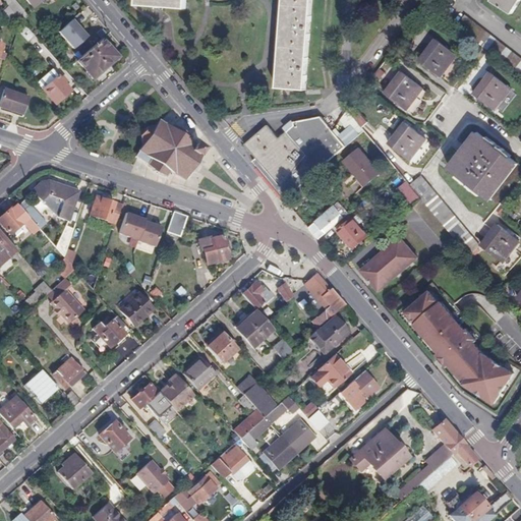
[(1,0),(8,6),(17,17),(22,12),(12,0),(1,0)]
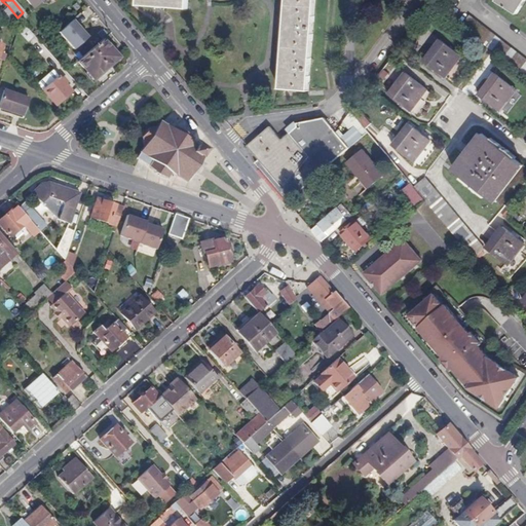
[(188,0),(144,0),(144,7),(187,10),(188,0)]
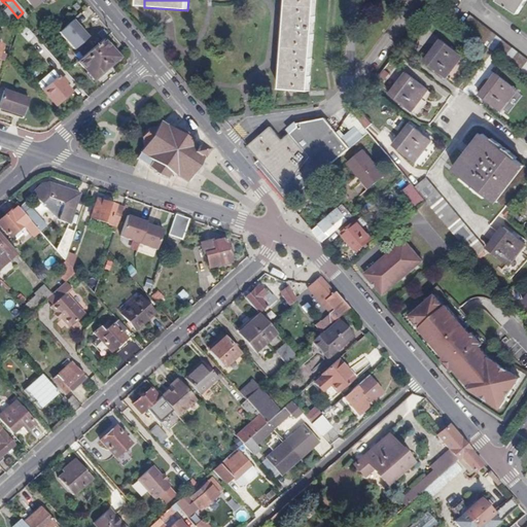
[(315,0),(286,0),(280,89),(310,91),(315,0)]
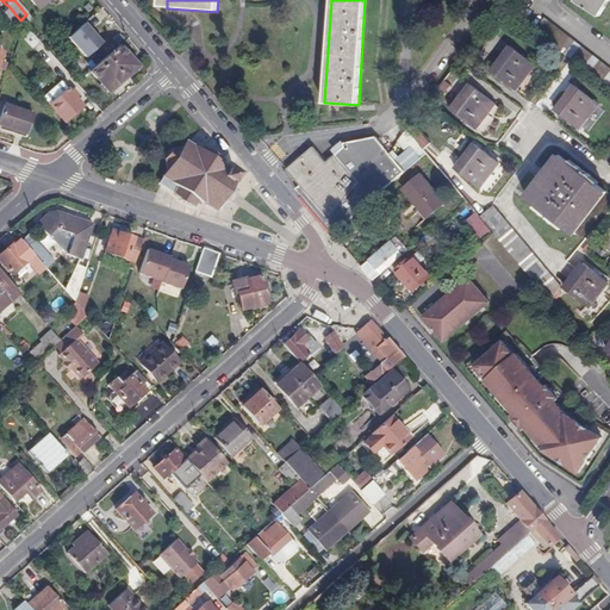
[(500,6),(503,7),(508,0),(487,0),(498,10),(500,6)]
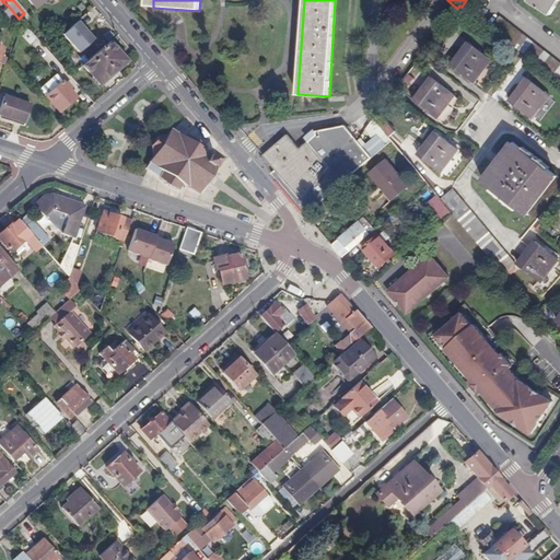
[(559,0),(528,0),(528,1),(550,15),(559,0)]
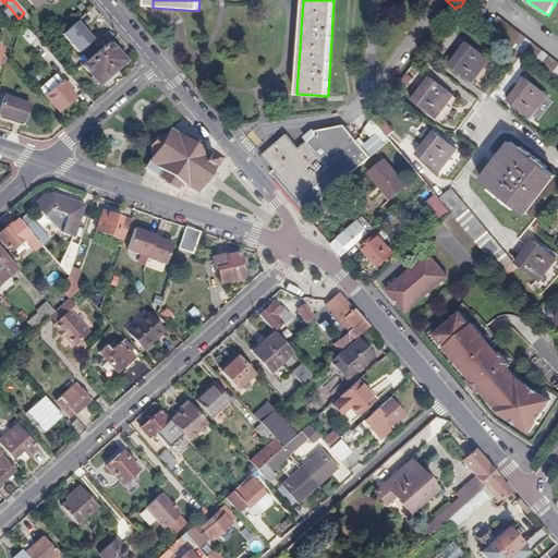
[(22,23),(19,19),(9,7),(1,13),(11,25),(19,23),(22,23)]
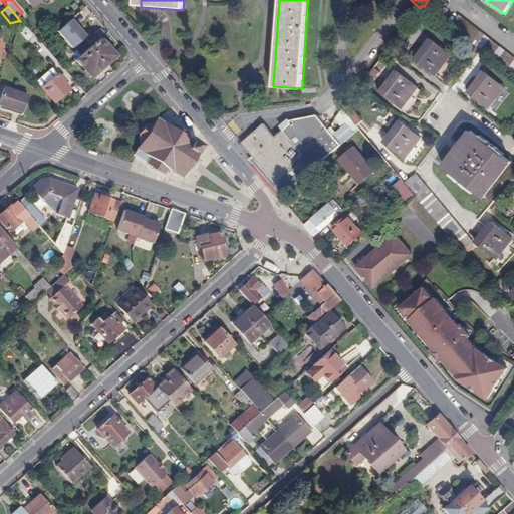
[(513,59),(458,16),(450,26),(513,75),(513,59)]
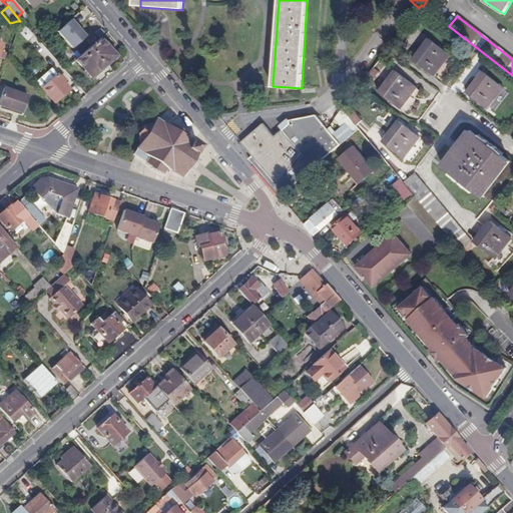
[(57,32),(72,48),(86,36),(71,20),(57,32)]
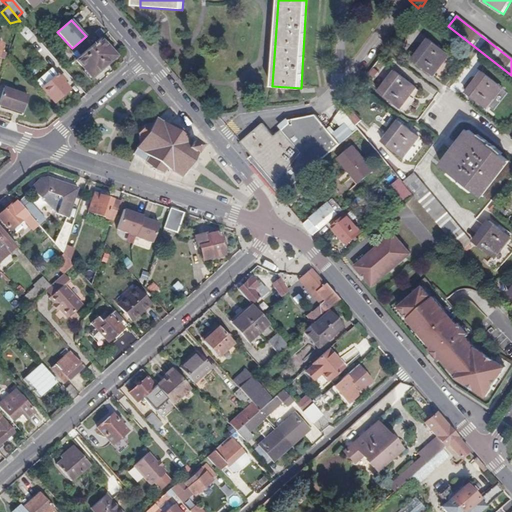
[(28,41),(34,36),(25,25),(19,31),(28,41)]
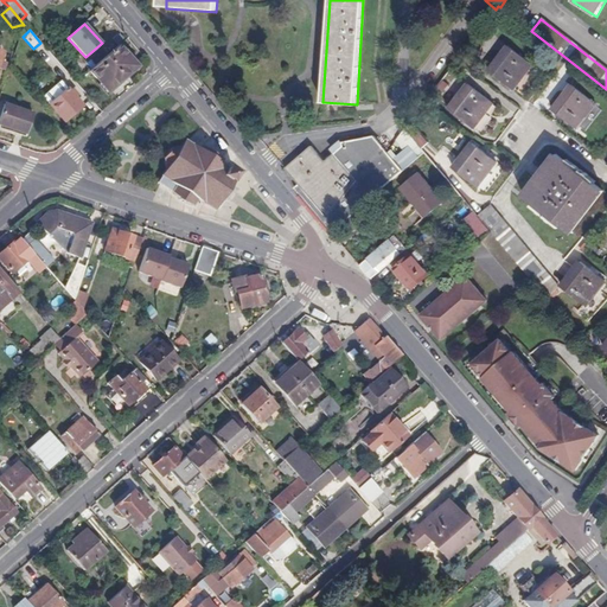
[(136,66),(119,46),(90,71),(107,91),(136,66)]
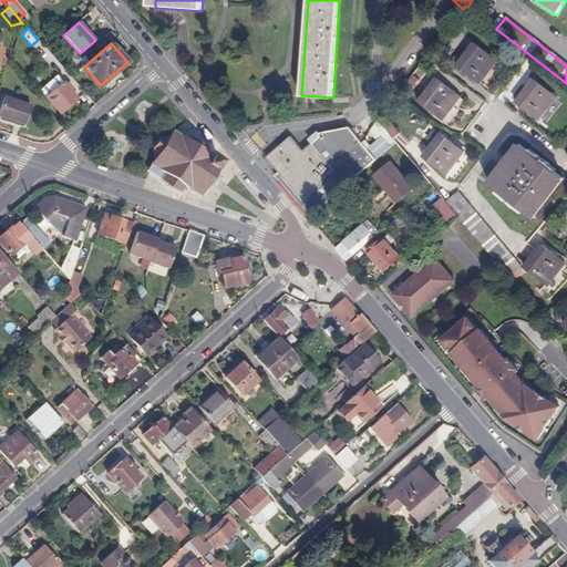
[(457,66),(481,84),(498,60),(475,43),(457,66)]
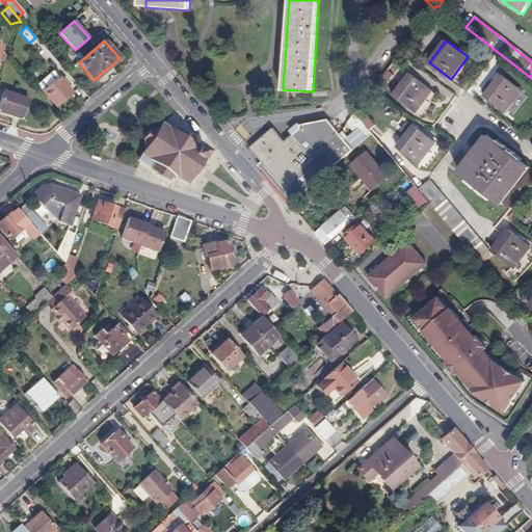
[(56,107),(72,94),(60,79),(57,80),(52,74),(37,87),(56,107)]
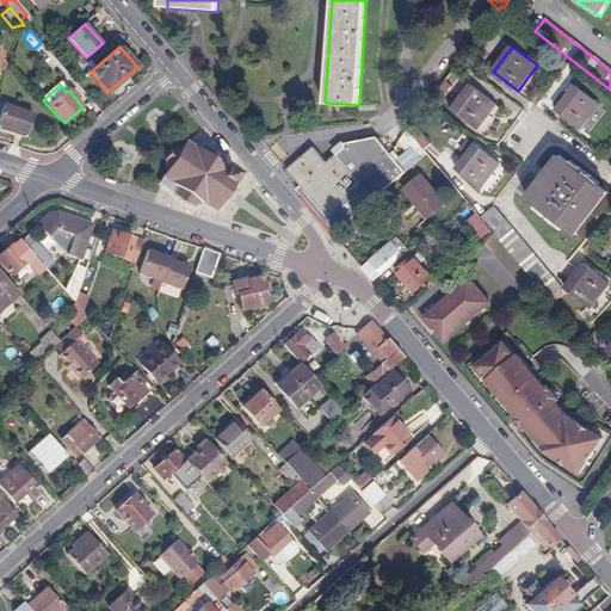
[(477,129),(497,104),(471,85),(452,110),(477,129)]
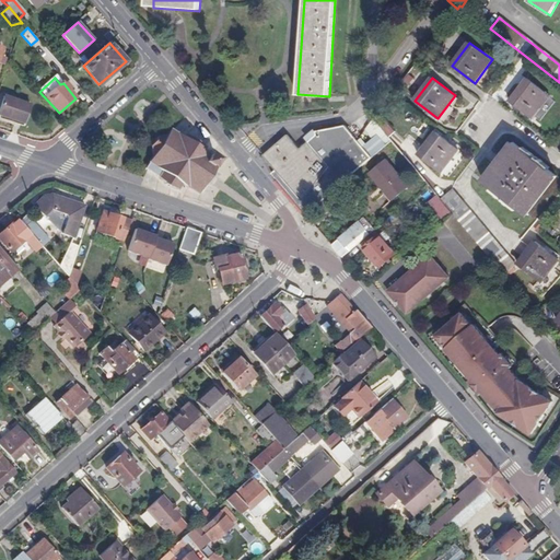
[(534,120),(551,98),(528,79),(511,102),(534,120)]
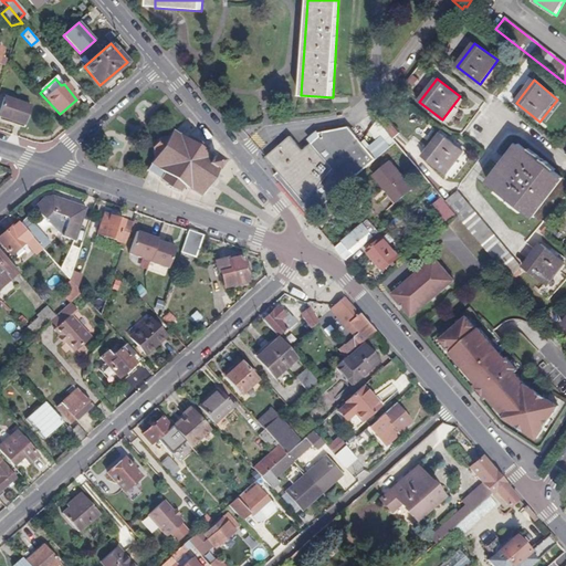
[(0,116),(24,125),(31,106),(6,96),(0,112),(0,116)]
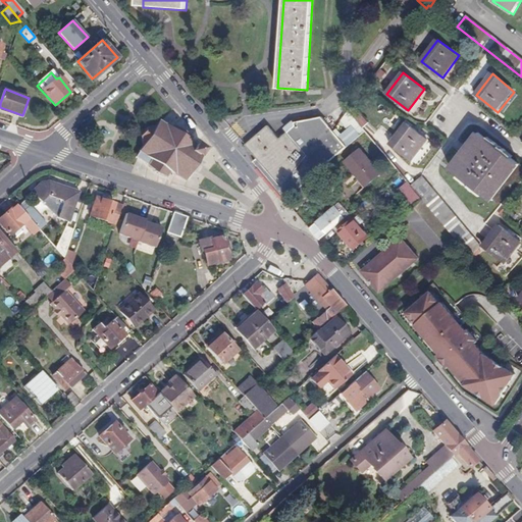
[(348,111),(358,123),(363,128),(368,123),(353,104),(348,111)]
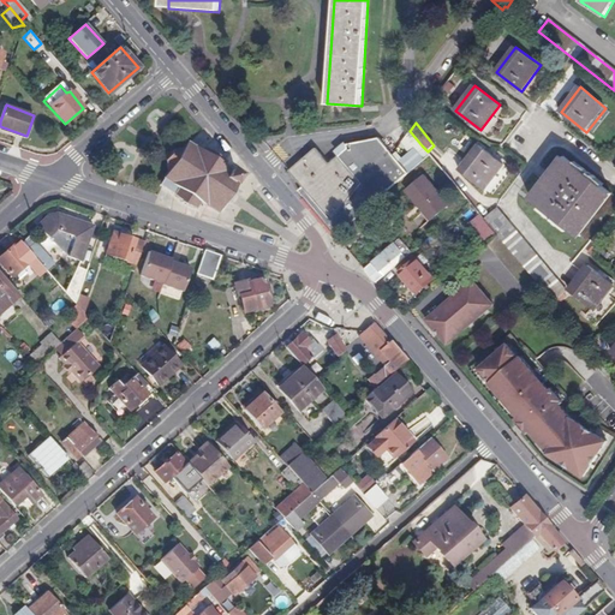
[(299,190),(336,234),(412,171),(394,150),(389,144),(381,137),(370,139),(348,145),(350,148),(330,165),(316,149),(290,172),(304,186),(299,190)]
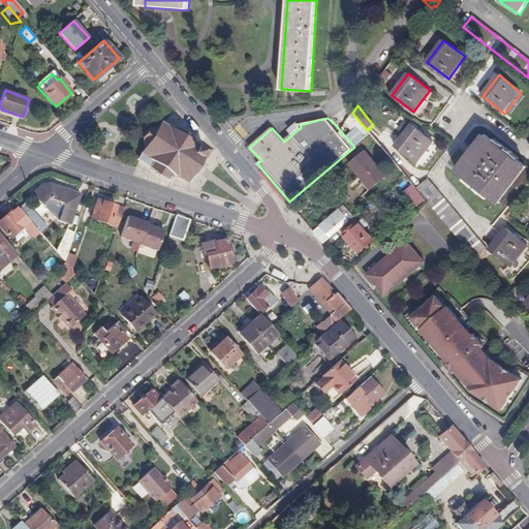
[(152,170),(158,177),(168,181),(172,175),(179,179),(180,178),(187,182),(190,178),(192,178),(197,168),(208,153),(198,148),(199,147),(193,143),(194,139),(177,128),(175,131),(161,123),(157,129),(148,130),(143,138),(146,148),(137,160),(152,168),(152,170)]
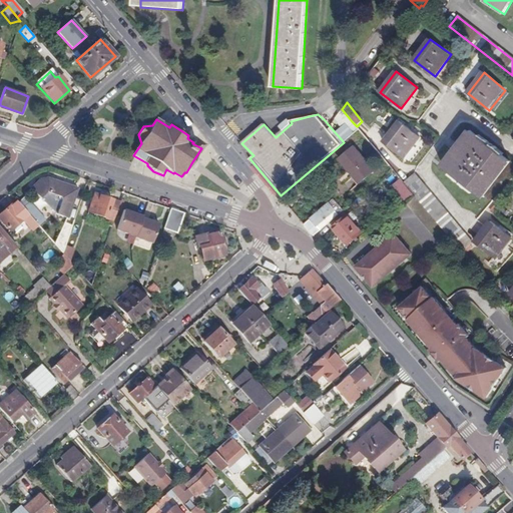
[(345,127),(352,135),(359,129),(357,126),(352,121),(345,127)]
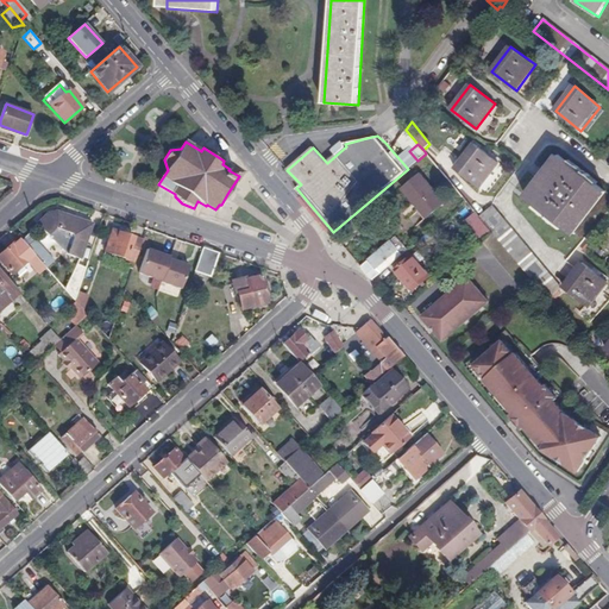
[(479,188),(498,164),(473,144),(454,168),(479,188)]
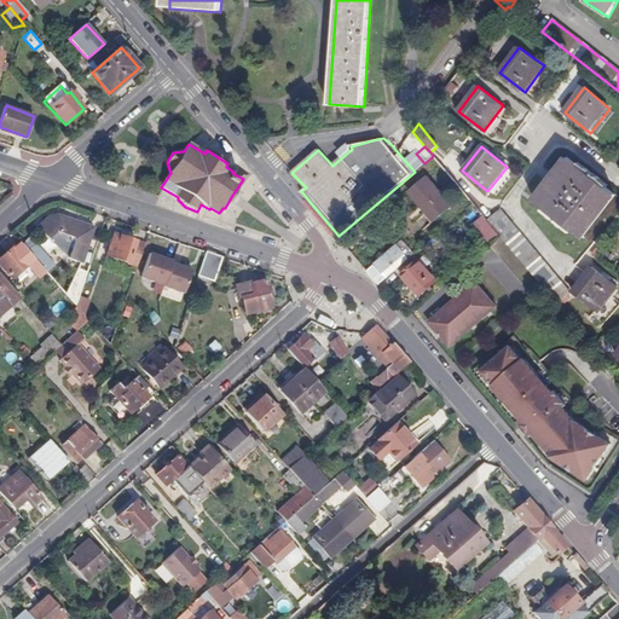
[(583,238),(617,196),(568,158),(536,201),(583,238)]
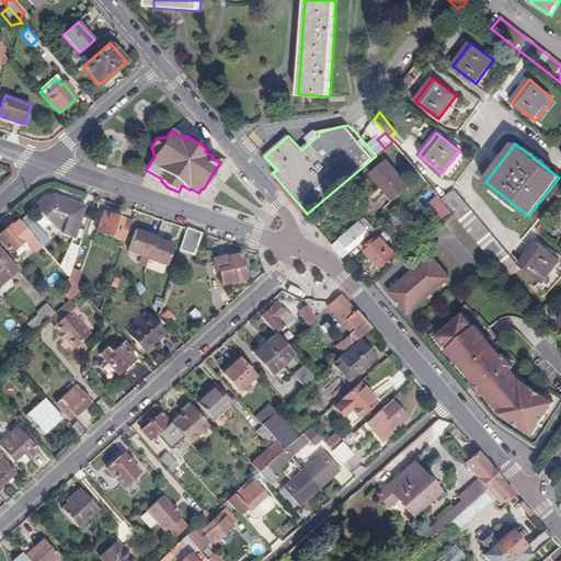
[(393,198),(408,186),(387,160),(371,172),(393,198)]
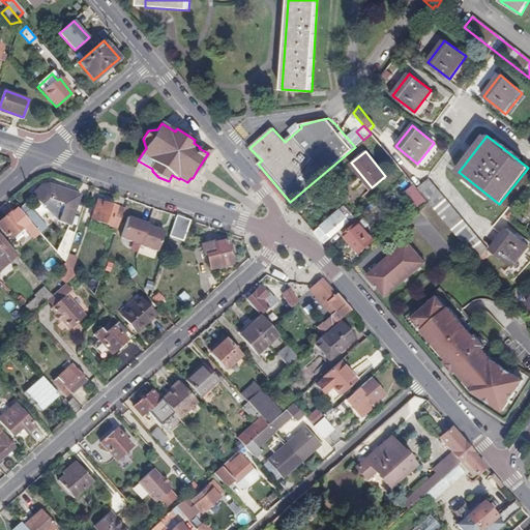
[(417,189),(428,203),(469,253),(480,242),(429,180),(417,189)]
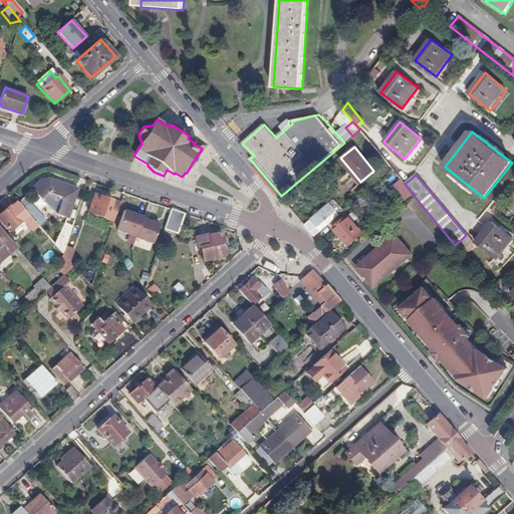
[(67,219),(77,189),(48,179),(42,180),(31,189),(56,215),(67,219)]
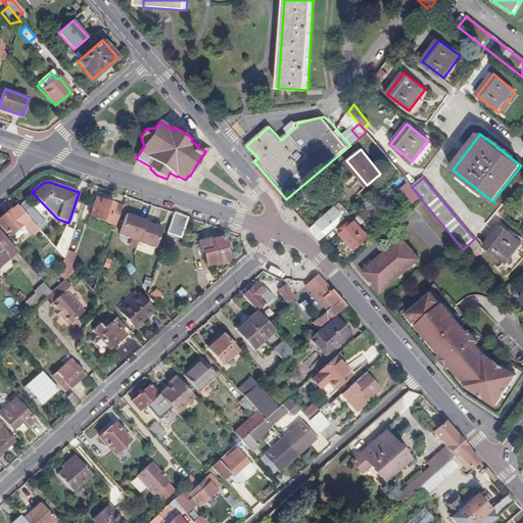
[(397,190),(413,207),(422,200),(412,187),(408,182),(397,190)]
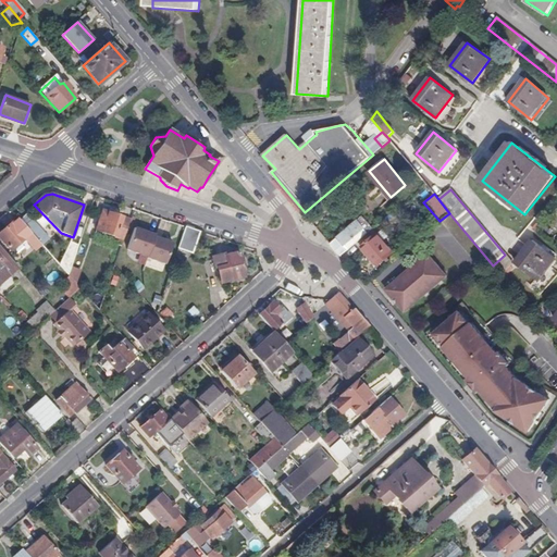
[(124,239),(131,219),(102,209),(96,230),(97,231),(119,237),(116,245),(122,246),(124,239)]
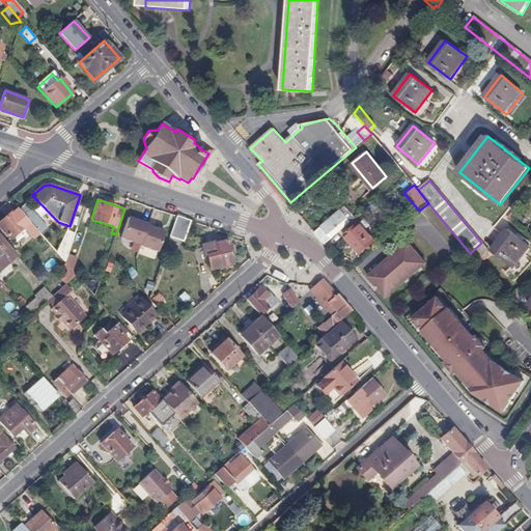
[(43,235),(24,214),(19,208),(15,212),(12,211),(0,222),(0,226),(11,240),(26,228),(36,240),(43,235)]
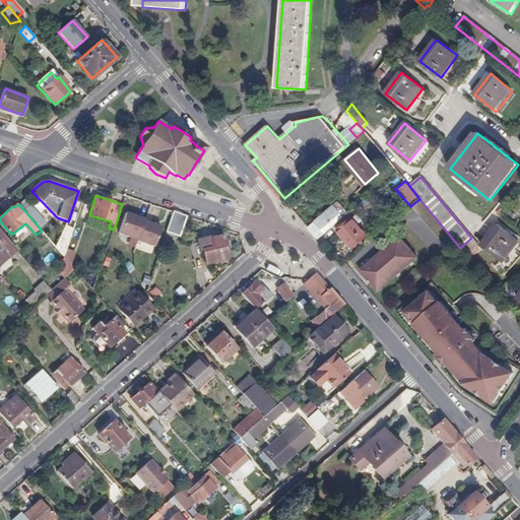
[(67,248),(74,229),(66,226),(62,240),(29,204),(23,209),(42,231),(65,256),(67,248)]
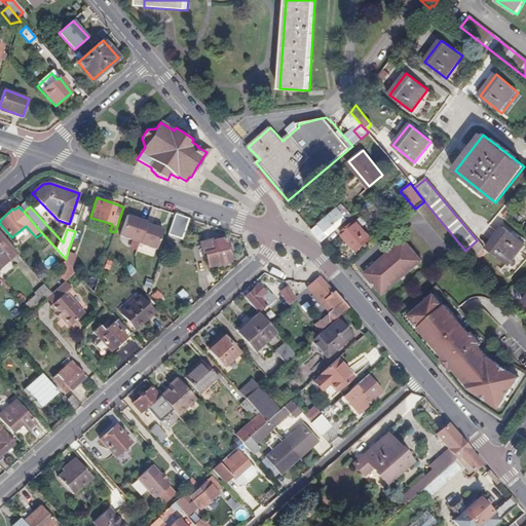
[(311,229),(322,241),(328,236),(347,219),(337,207),(317,224),(311,229)]
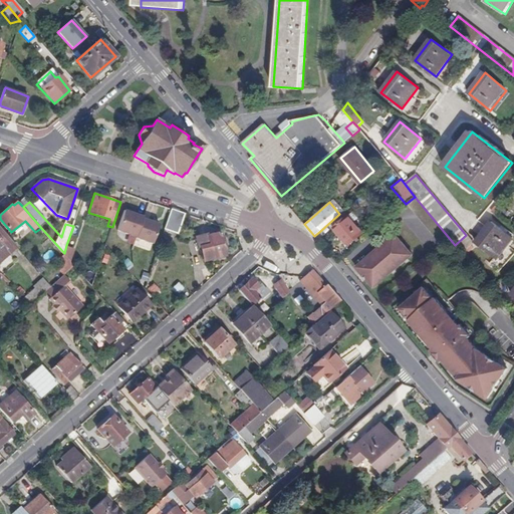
[(178,234),(185,214),(172,210),(165,230),(178,234)]
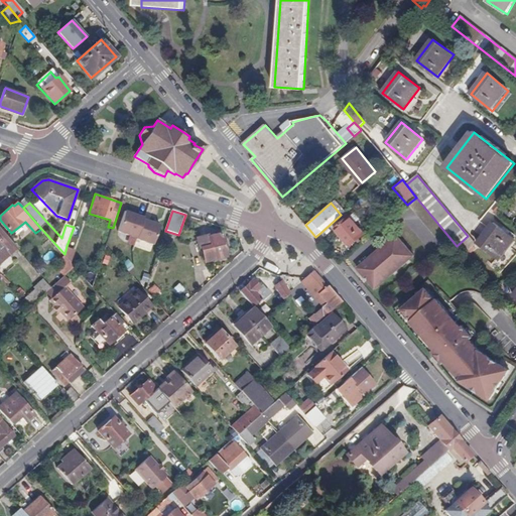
[(118,232),(137,239),(143,220),(143,218),(125,212),(118,232)]
